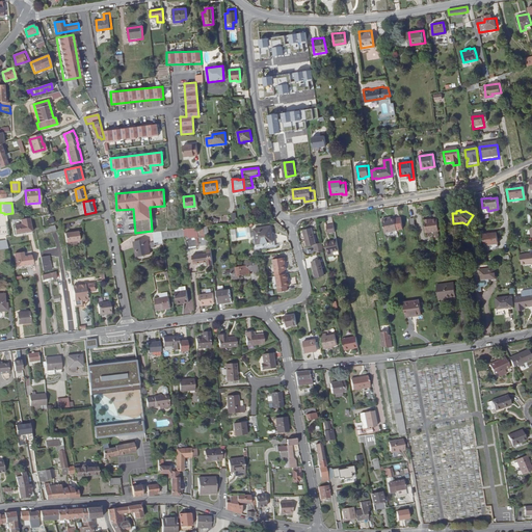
[(388,214),(381,215),(384,230),(396,228),(394,215),(391,216),(389,216),(388,214)]
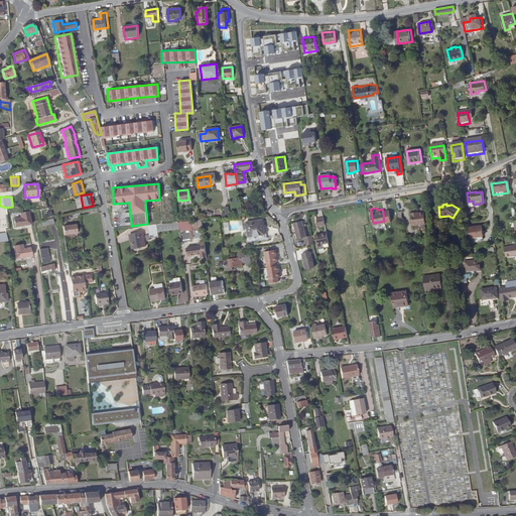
[(426,221),(424,210),(419,211),(417,211),(417,210),(412,210),(414,223),(426,221)]
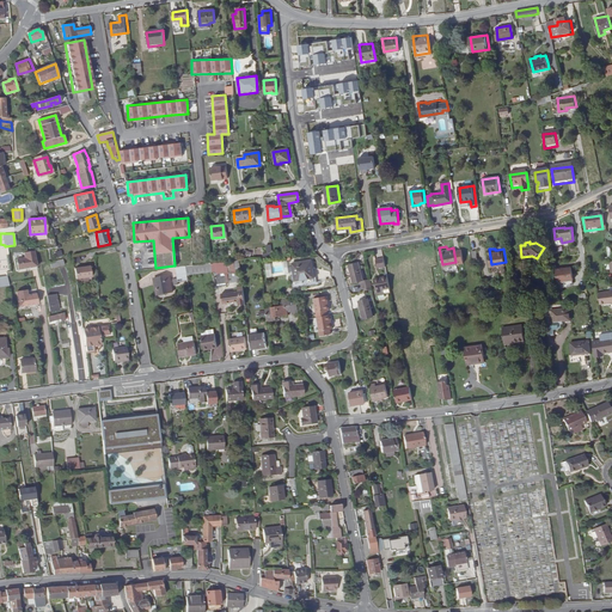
[(35,251),(29,251),(16,254),(17,269),(37,265),(35,251)]
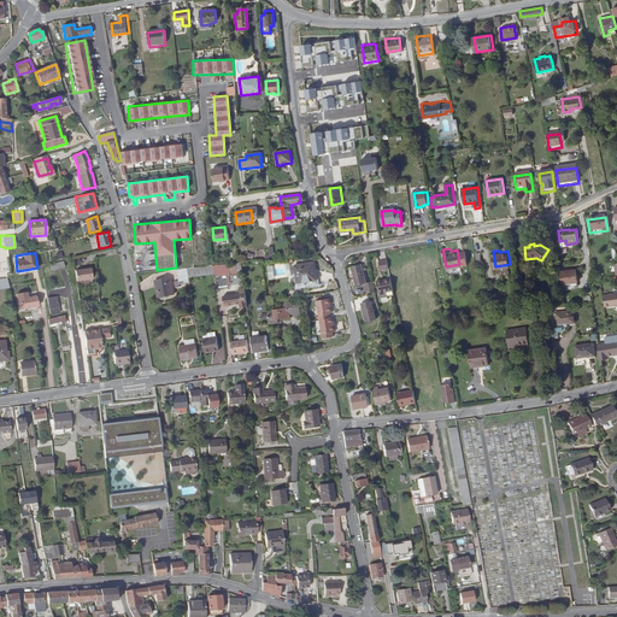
[(62,262),(48,265),(50,266),(47,266),(48,274),(51,274),(51,271),(64,269),(62,262)]
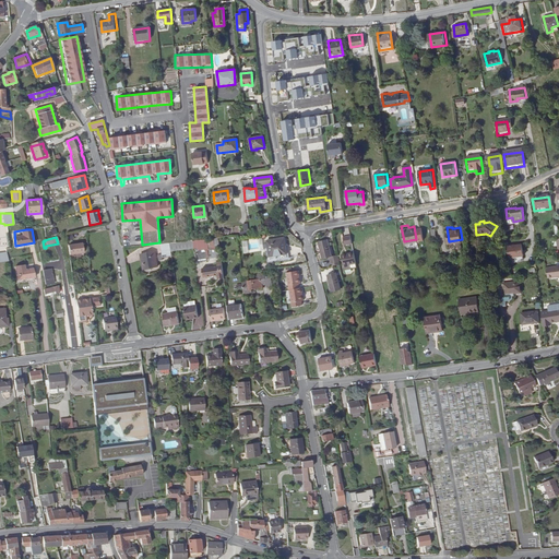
[(274,256),(274,257),(286,256),(284,238),(266,240),(268,256),(274,256)]
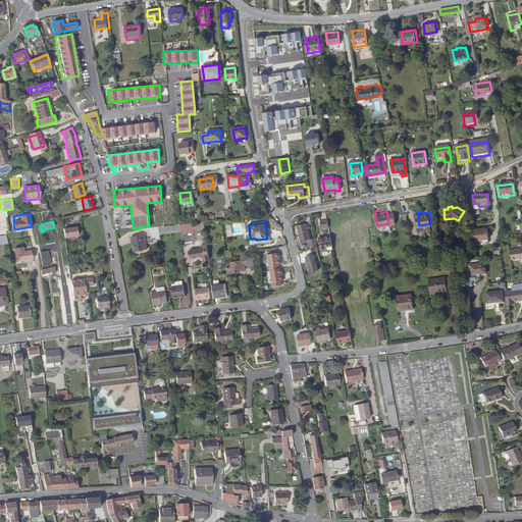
[(309,239),(305,222),(297,224),(301,241),(307,240),(309,246),(310,245),(315,244),(316,244),(315,237),(309,239)]
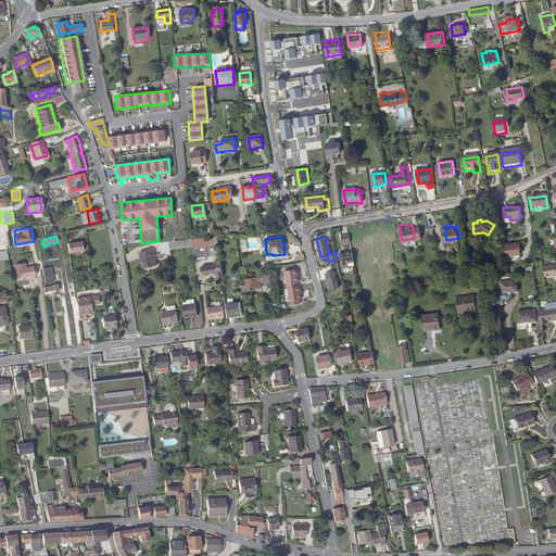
[(213,244),(211,238),(194,240),(196,247),(213,244)]
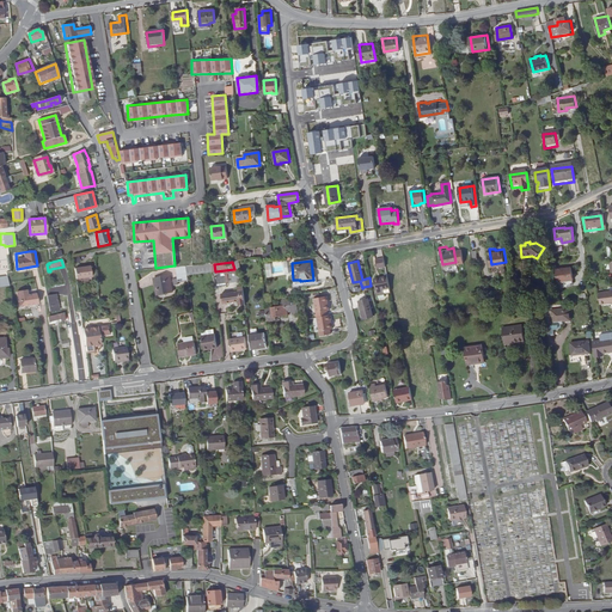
[(73,269),(75,279),(90,276),(89,267),(77,268),(73,269)]
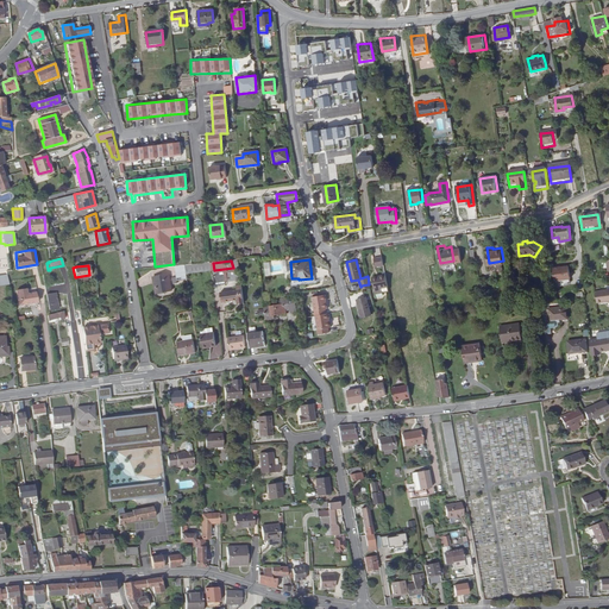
[(569,265),(553,268),(556,281),(570,278),(569,265)]
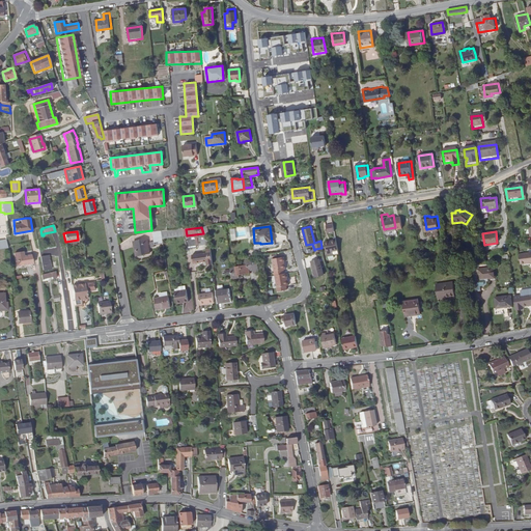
[(187,236),(188,249),(195,248),(193,235),(187,236)]
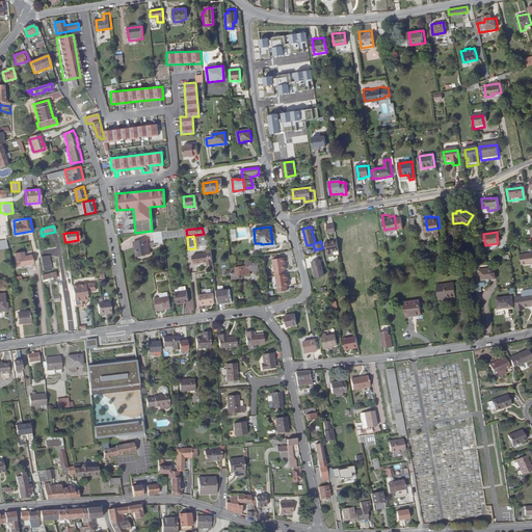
[(334,251),(340,250),(337,236),(333,237),(333,239),(325,240),(328,254),(333,253),(334,251)]
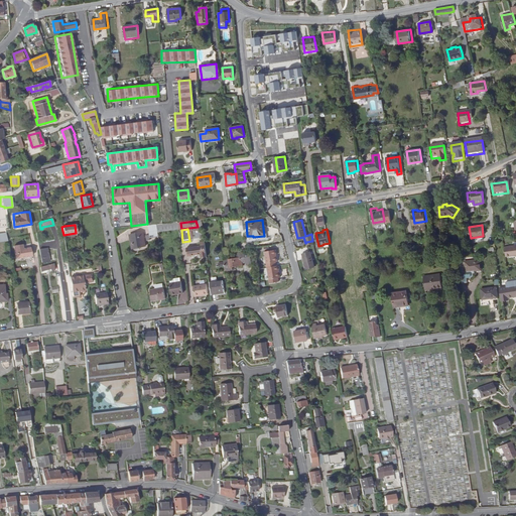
[(202,230),(190,231),(191,238),(203,237),(202,230)]
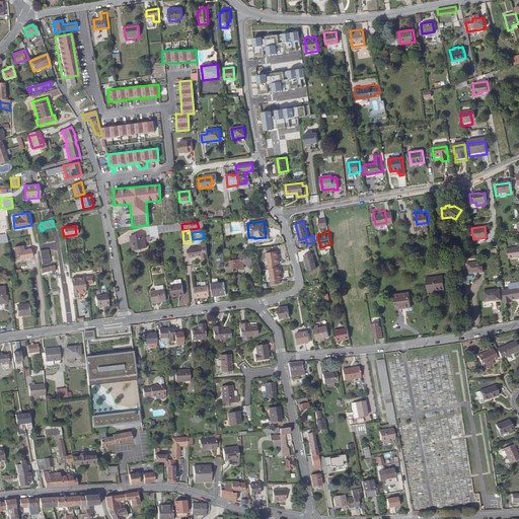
[(145,233),(131,236),(133,249),(147,247),(145,233)]
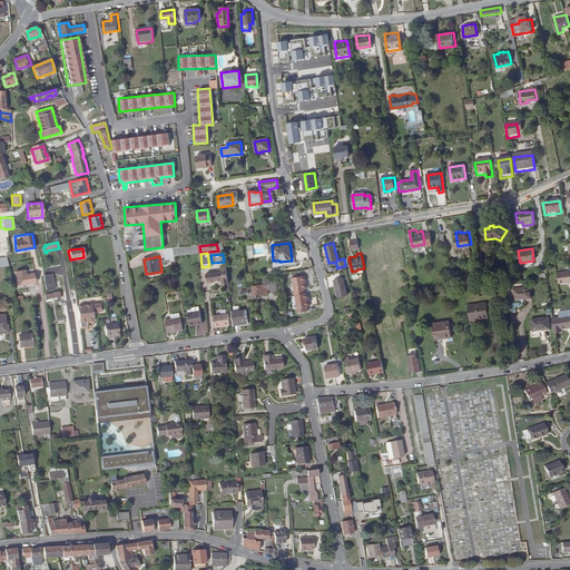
[(223,284),(228,283),(225,265),(220,266),(220,271),(206,273),(207,282),(222,279),(223,284)]
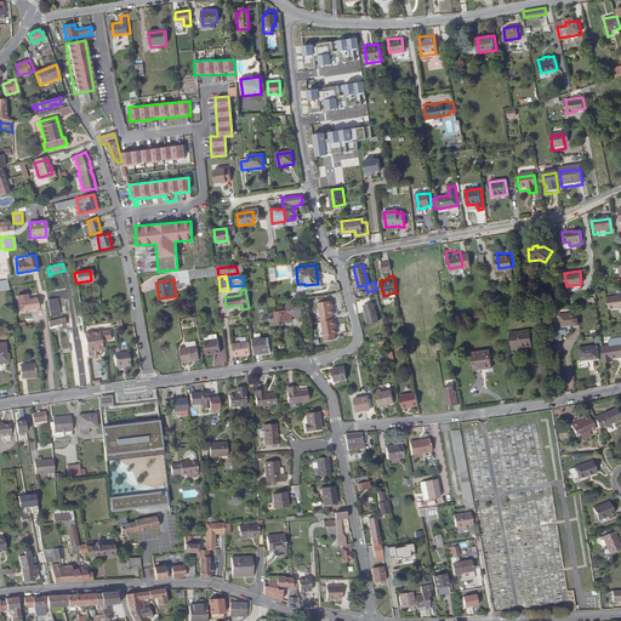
[(15,295),(17,311),(36,308),(35,297),(26,298),(24,294),(15,295)]
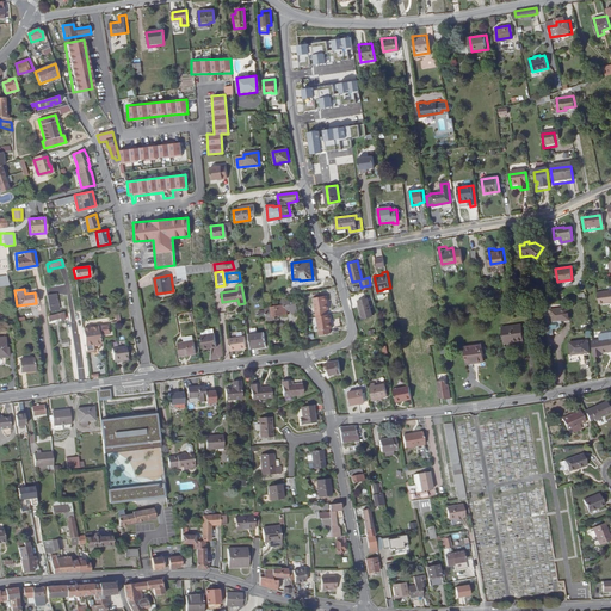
[(45,291),(45,296),(49,314),(59,312),(54,289),(50,290),(45,291)]
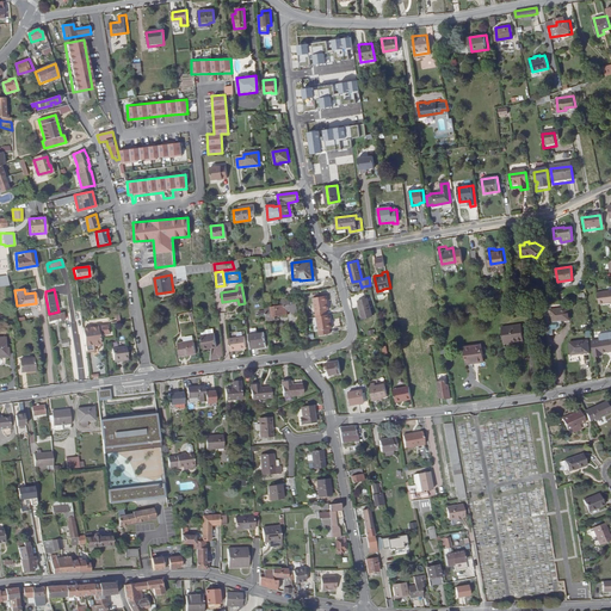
[(610,290),(596,294),(598,304),(610,302),(610,290)]
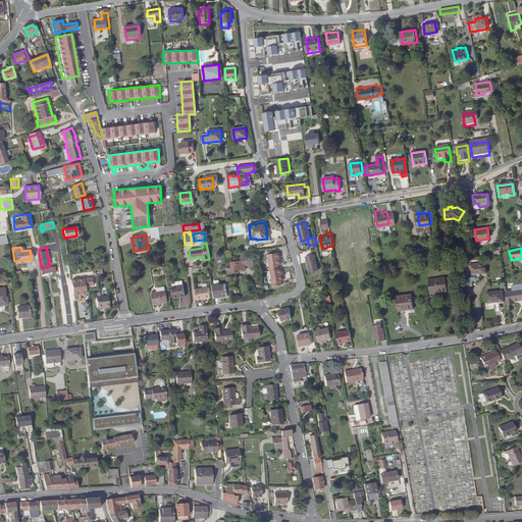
[(279,253),(268,254),(269,266),(280,265),(279,253)]
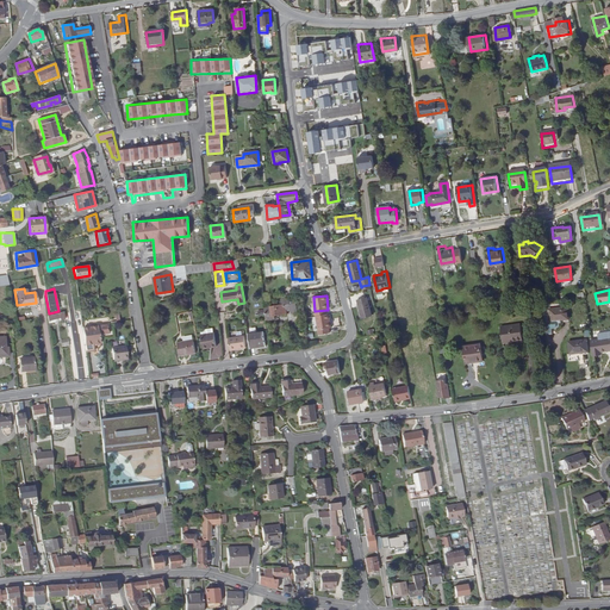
[(371,315),(366,297),(356,299),(361,317),(371,315)]
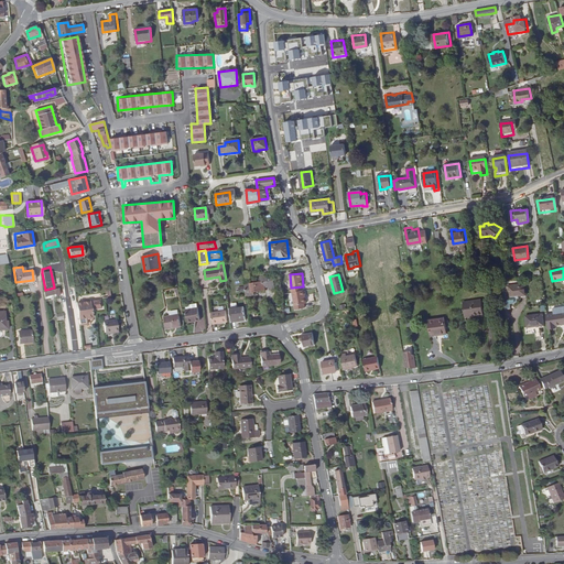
[(245,283),(246,296),(252,295),(251,292),(264,290),(264,288),(269,286),(269,290),(274,289),(272,279),(268,279),(267,275),(261,277),(261,281),(245,283)]
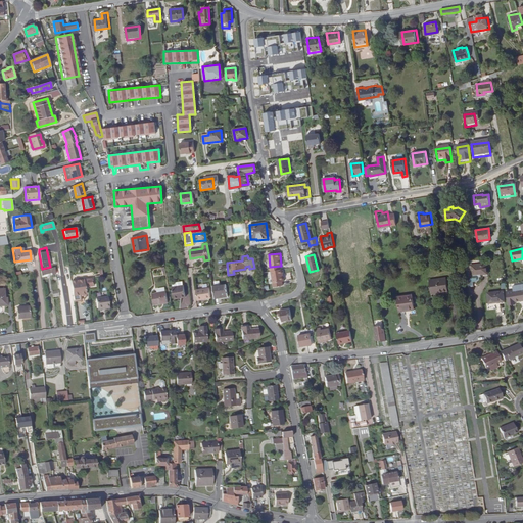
[(467,271),(468,280),(469,286),(474,286),(473,281),(478,281),(479,280),(479,278),(479,276),(480,276),(480,274),(487,273),(486,263),(471,265),(472,271),(467,271)]
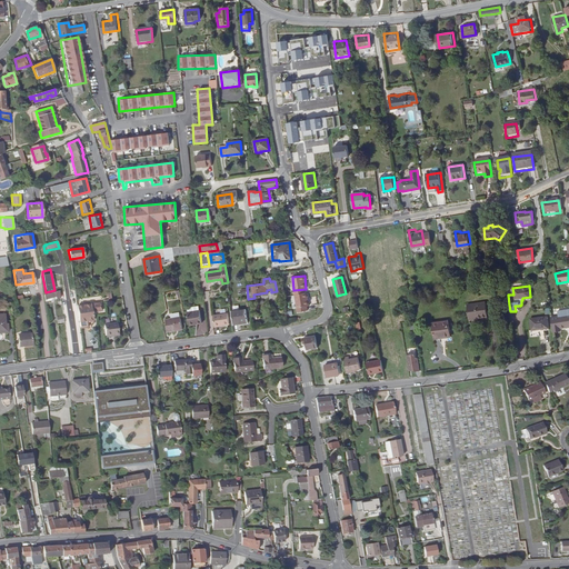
[(307,292),(295,295),(297,308),(309,306),(307,292)]
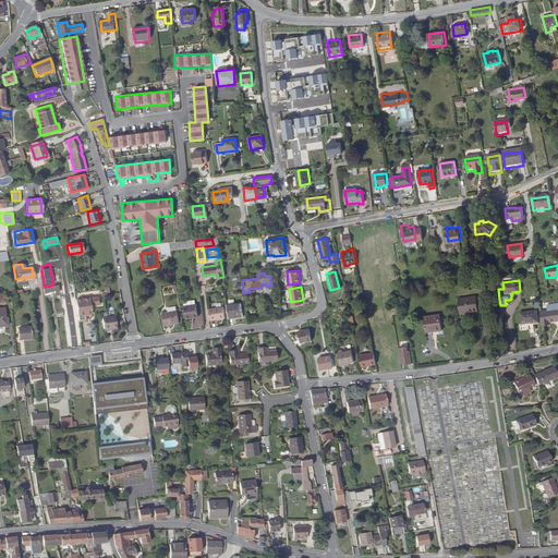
[(45,289),(46,298),(60,294),(59,288),(51,289),(49,289),(45,289)]
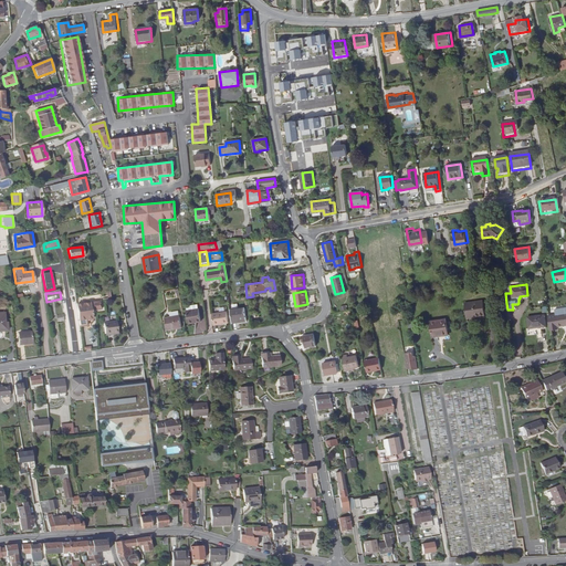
[(486,313),(484,300),(467,301),(468,315),(486,313)]
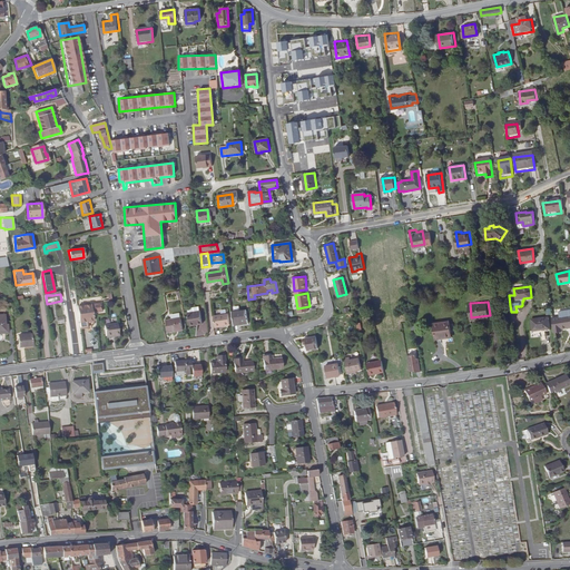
[(77,307),(80,328),(92,326),(91,316),(90,313),(100,312),(99,304),(77,307)]
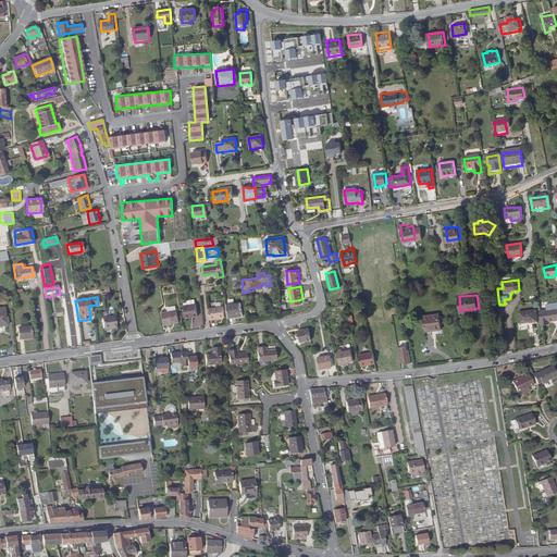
[(226,304),(229,317),(243,314),(240,301),(226,304)]
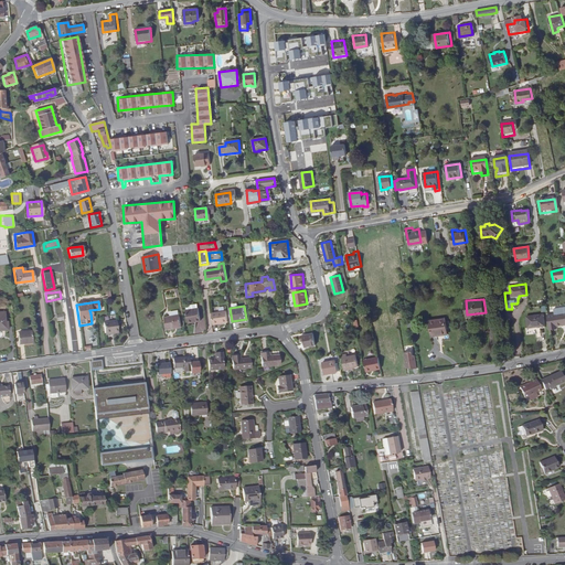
[(211,313),(213,323),(227,321),(225,311),(211,313)]
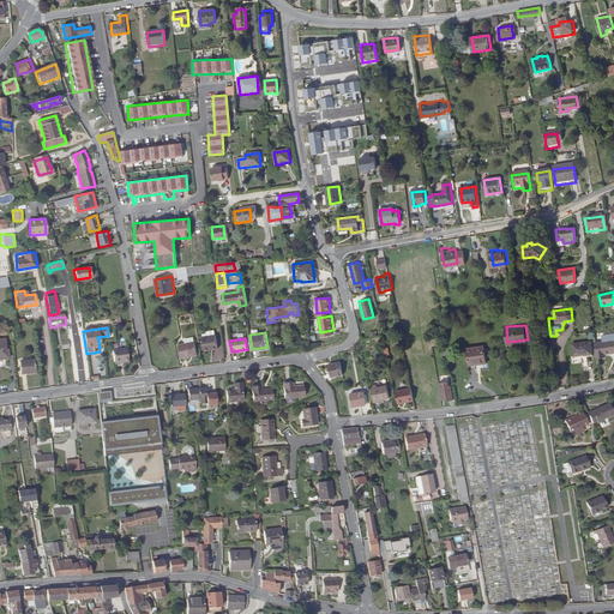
[(591,353),(590,341),(572,343),(573,356),(591,353)]
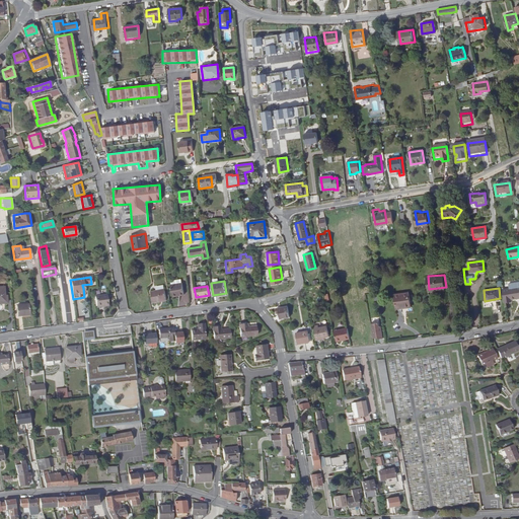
[(151,292),(153,302),(167,300),(165,289),(151,292)]
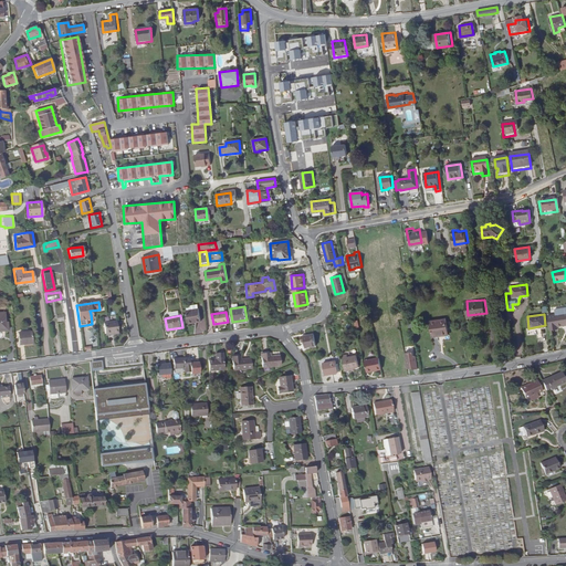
[(557,327),(561,327),(558,315),(556,315),(548,316),(549,328),(551,331),(558,329),(557,327)]
